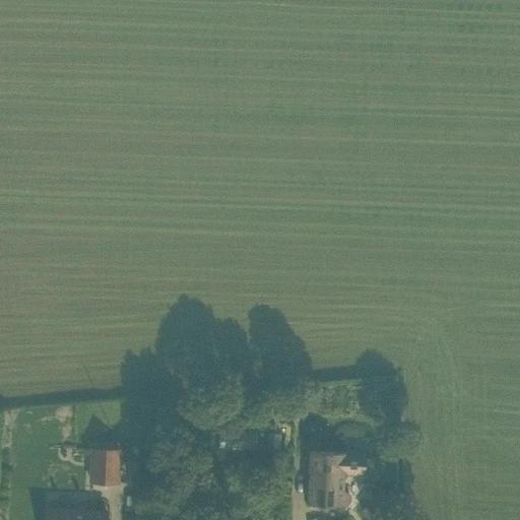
[(88,483),(119,484),(121,449),(119,449),(119,443),(91,442),(91,448),(89,448),(88,483)]
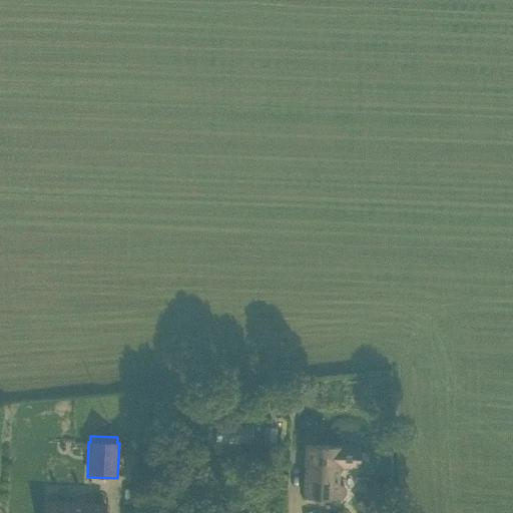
[(361,451),(361,447),(305,446),(303,498),(339,499),(341,499),(343,497),(346,495),(346,491),(346,488),(342,485),(339,484),(340,469),(360,470),(360,466),(364,465),(366,463),(367,461),(367,458),(366,455),(363,452),(361,451)]
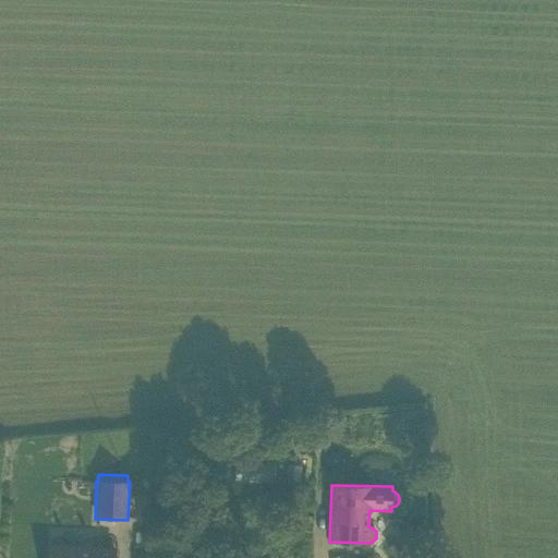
[(386,548),(395,557),(404,557),(413,549),(400,535),(386,548)]
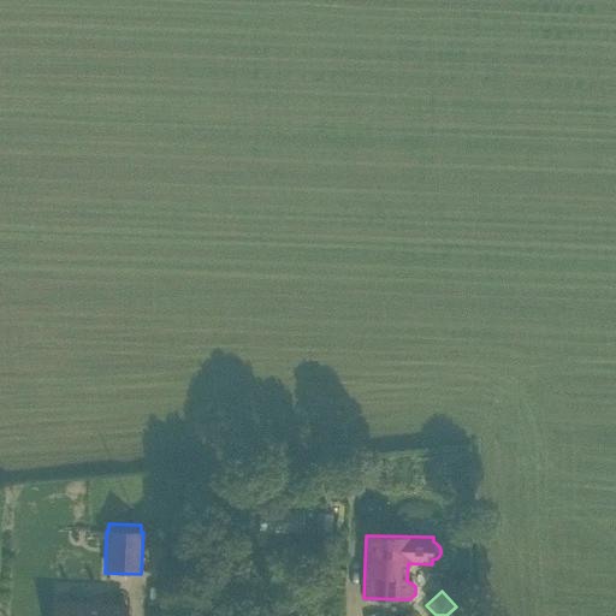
[(124,615),(124,604),(54,600),(53,615),(124,615)]
